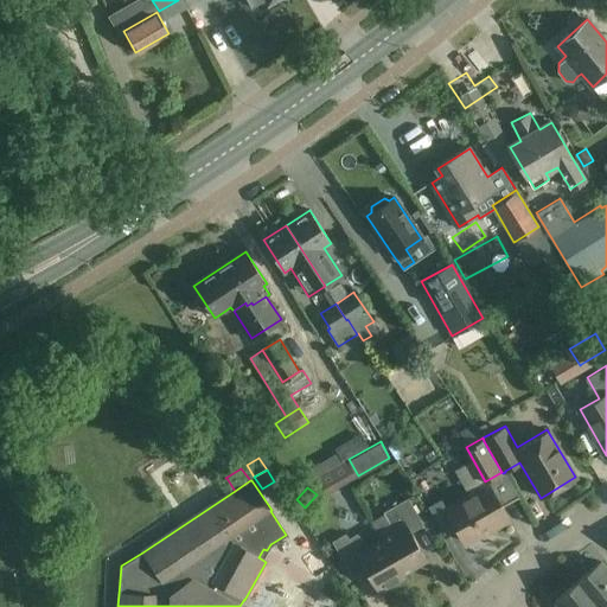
[(508,521),(489,487),(447,511),(466,544),(508,521)]
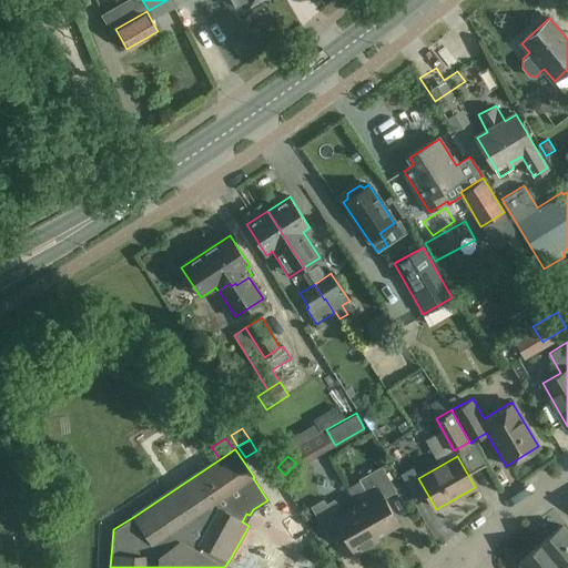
[(354,501),(356,506),(376,537),(398,525),(384,499),(396,492),(382,467),(358,480),(367,495),(354,501)]
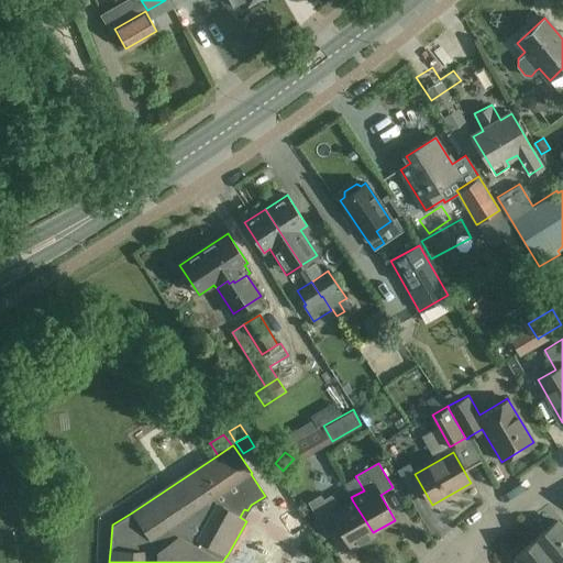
[(353,501),(341,508),(333,495),(323,500),(321,496),(308,504),(327,536),(339,529),(352,550),(375,537),(373,532),(353,501)]
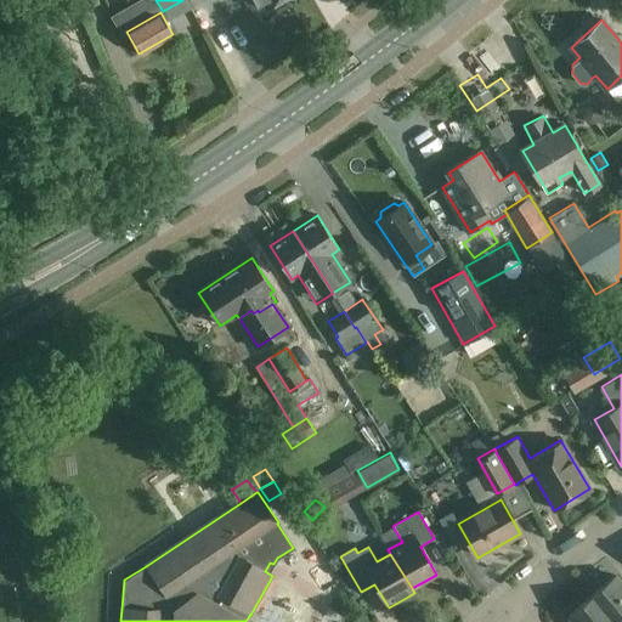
[(612,621),(621,621),(621,583),(616,576),(591,597),(592,598),(593,597),(612,621)]
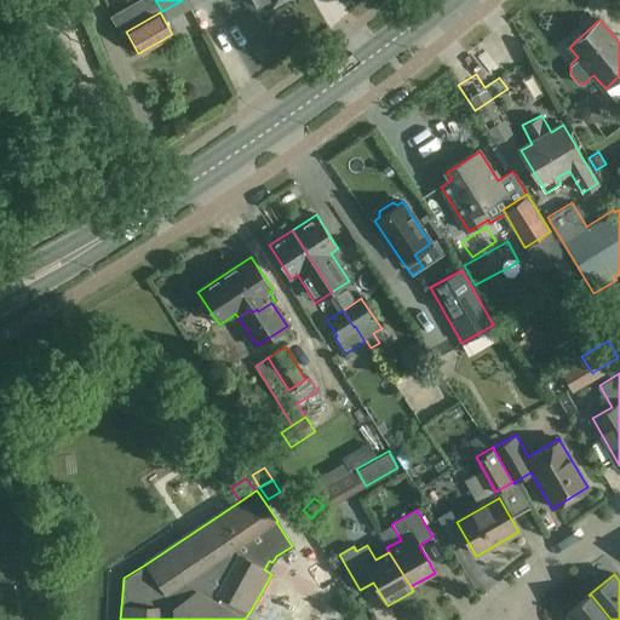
[(610,619),(591,595),(590,596),(567,614),(570,619),(610,619)]
